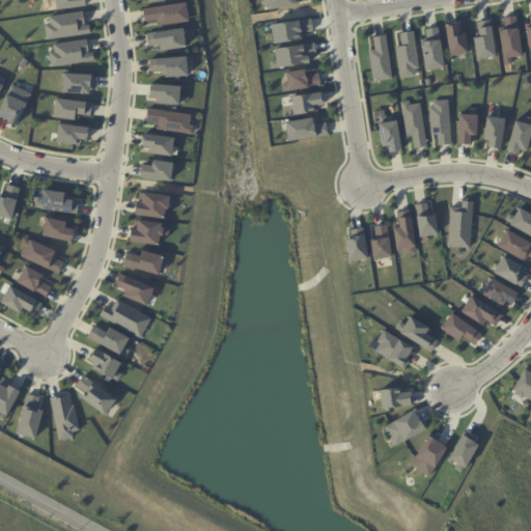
[(52,0),(85,0),(86,6),(53,10),(52,0)]
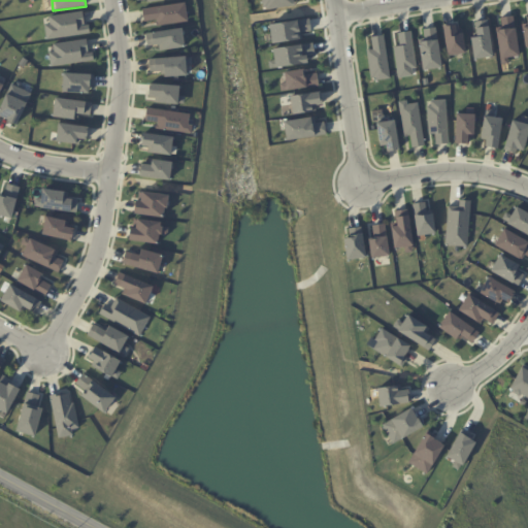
[(261,0),(294,0),(295,5),(263,10),(261,0)]
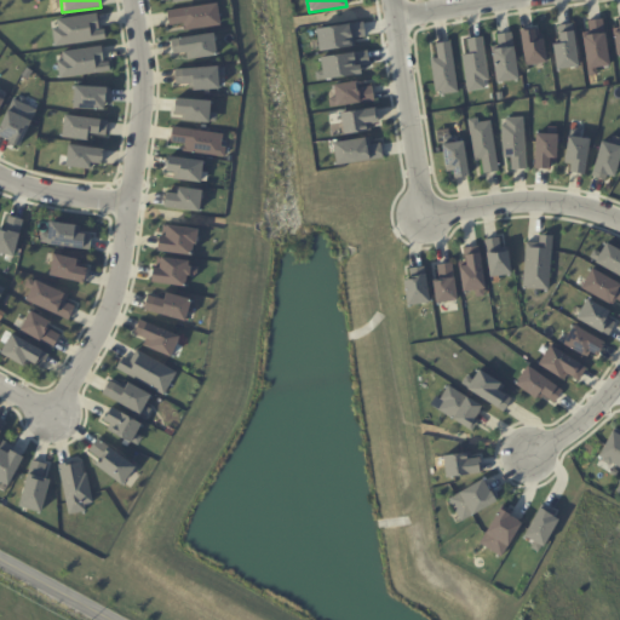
[(167,10),(217,3),(220,24),(184,30),(183,22),(168,24),(167,10)]
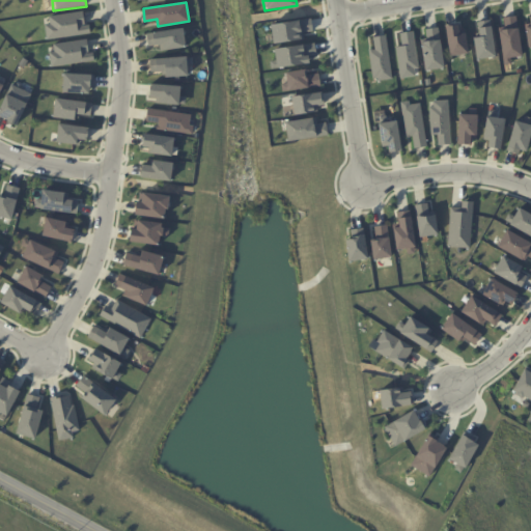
[(49,17),(83,11),(84,24),(89,24),(90,33),(47,39),(45,24),(50,24),(49,17)]
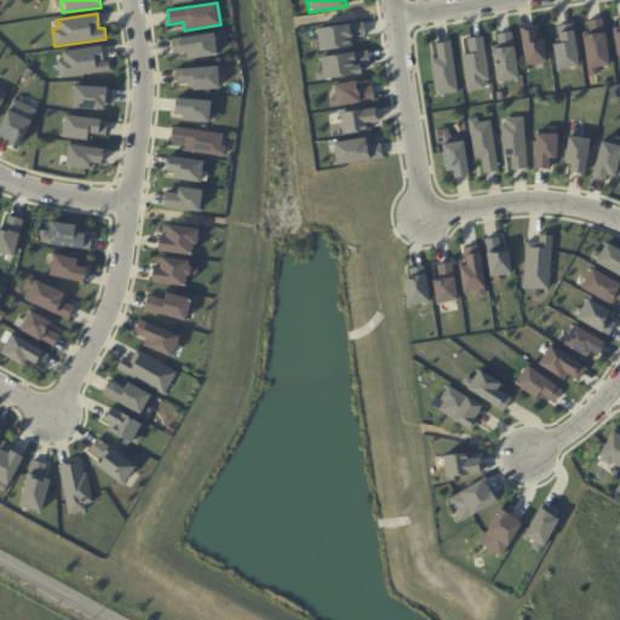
[(587,19),(602,18),(610,64),(596,68),(597,74),(590,76),(583,32),(589,30),(587,19)]
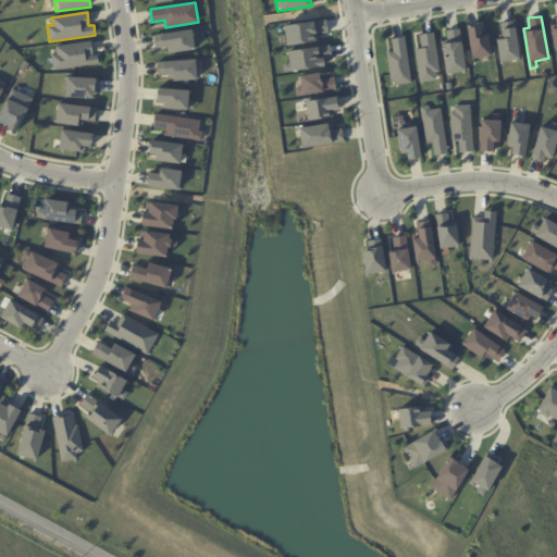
[(284,25),(326,19),(329,33),(317,34),(318,41),(286,46),(284,25)]
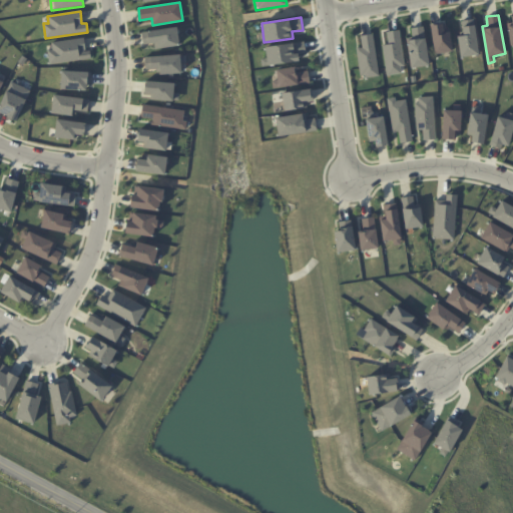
[(461,21),(474,19),(479,54),(461,57),(458,36),(463,35),(461,21)]
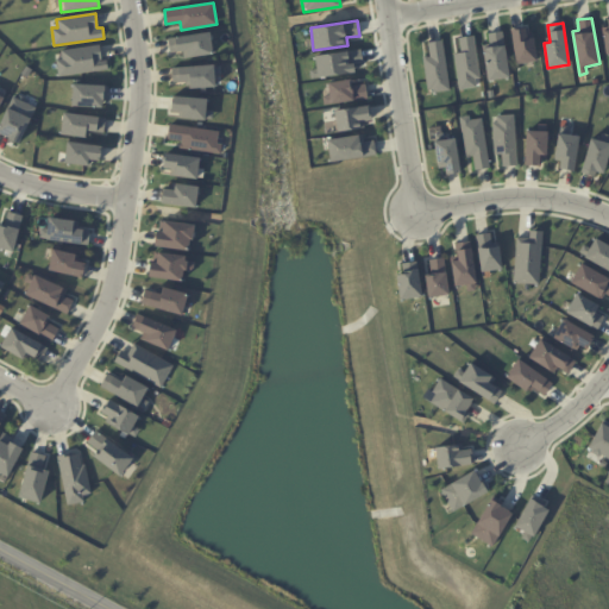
[(512,29),(527,26),(528,37),(534,37),(538,61),(516,63),(512,29)]
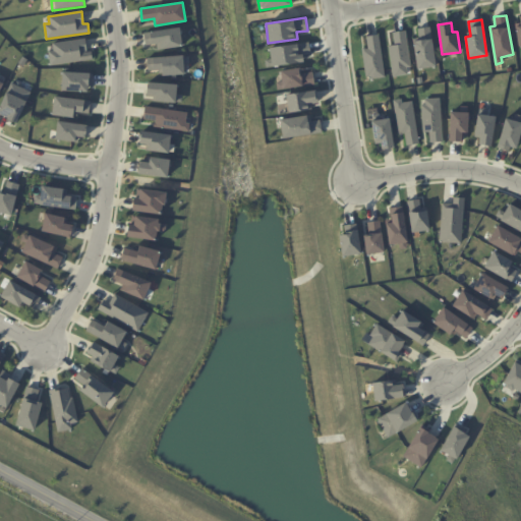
[(417,29),(429,26),(437,65),(417,68),(413,38),(418,37),(417,29)]
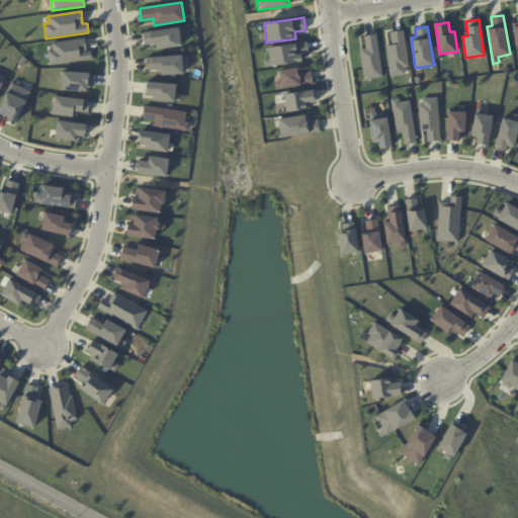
[(143,32),(179,27),(181,47),(156,50),(155,44),(144,45),(143,32)]
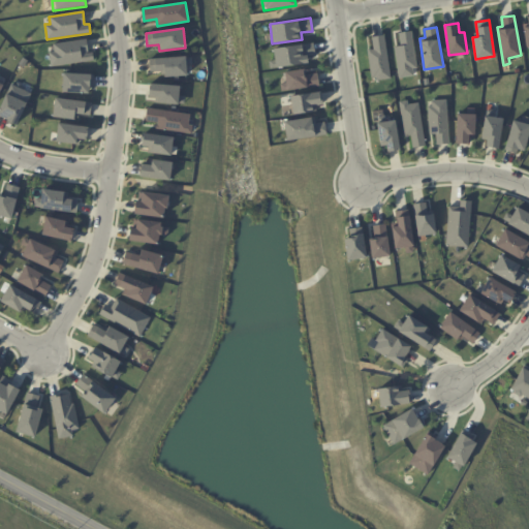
[(398,32),(411,30),(417,75),(398,79),(395,45),(400,45),(398,32)]
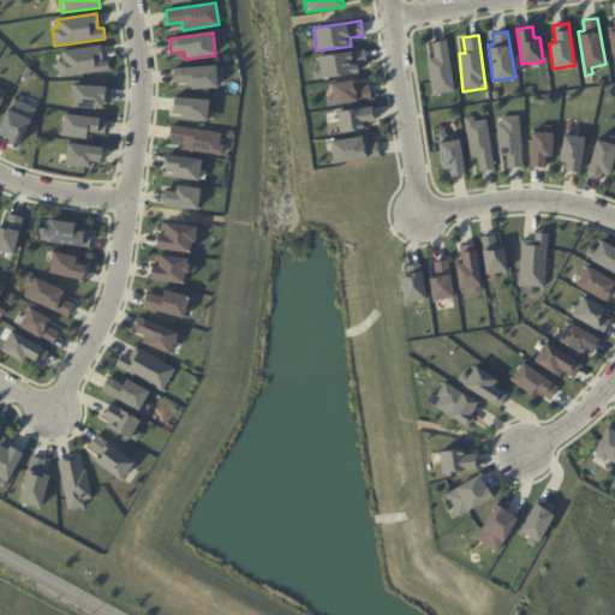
[(431,42),(447,40),(454,90),(431,94),(427,57),(434,57),(431,42)]
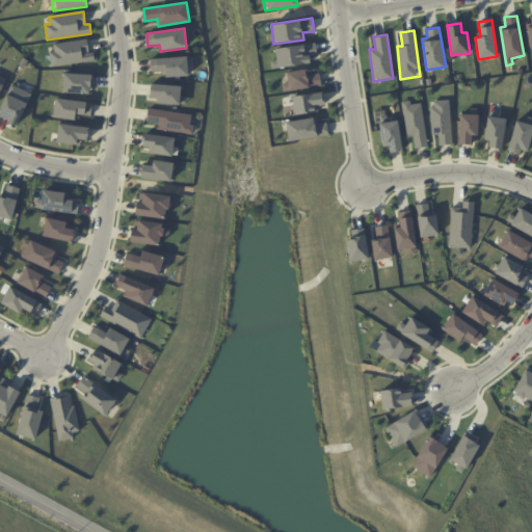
[(53,43),(87,38),(88,52),(92,52),(94,60),(51,67),(49,51),(54,51),(53,43)]
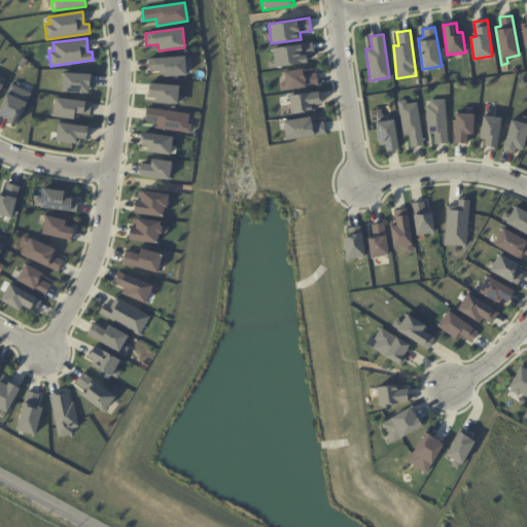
[(272,47),(312,42),(314,55),(307,56),(308,62),(269,68),(268,61),(274,60),(272,47)]
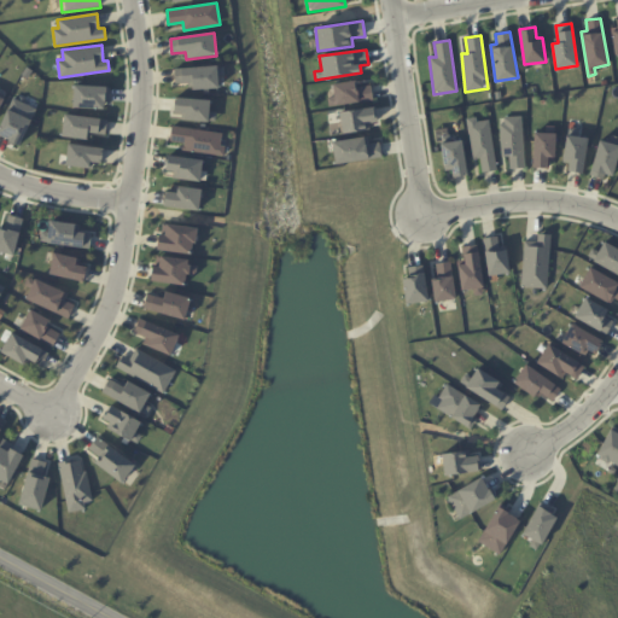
[(174,68),(217,65),(220,88),(192,89),(191,82),(174,83),(174,68)]
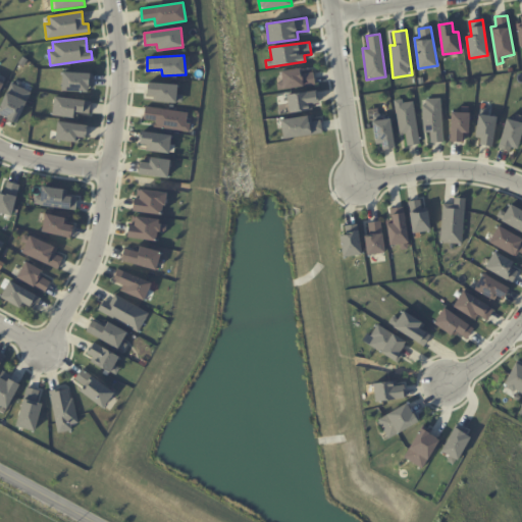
[(281,70),(301,68),(302,72),(313,71),(315,84),(277,90),(276,83),(282,83),(281,70)]
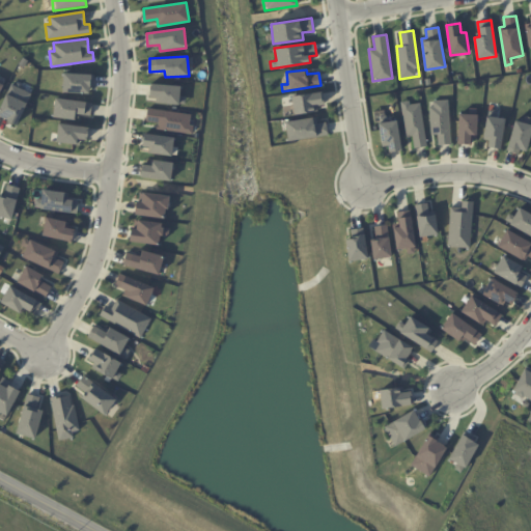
[(63,73),(94,75),(93,87),(90,87),(90,94),(62,92),(63,73)]
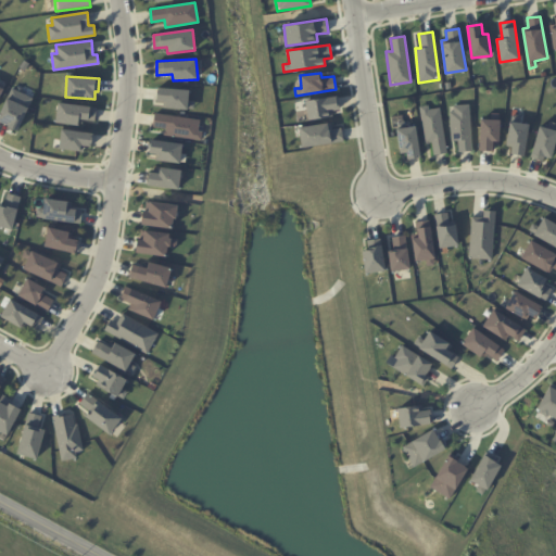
[(0,112),(11,88),(32,98),(25,113),(17,130),(0,121),(0,112)]
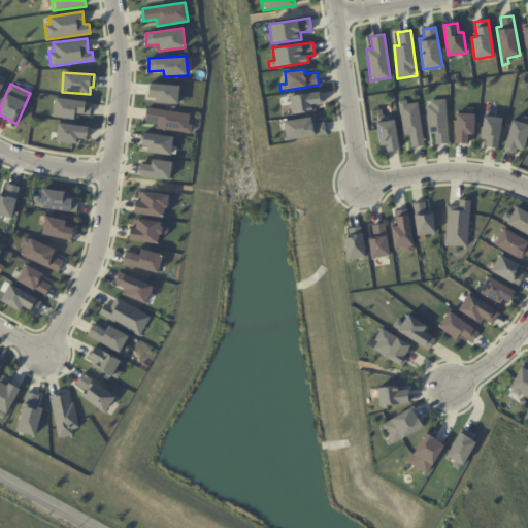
[(150,84),(149,95),(156,96),(156,102),(178,104),(179,86),(150,84)]
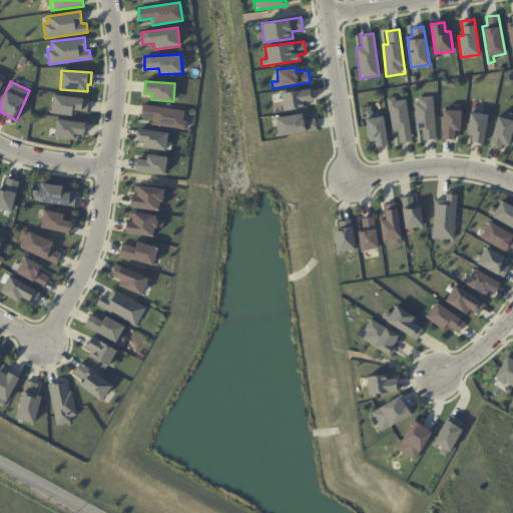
[(282,93),(311,88),(313,101),(306,102),(306,107),(284,111),(282,93)]
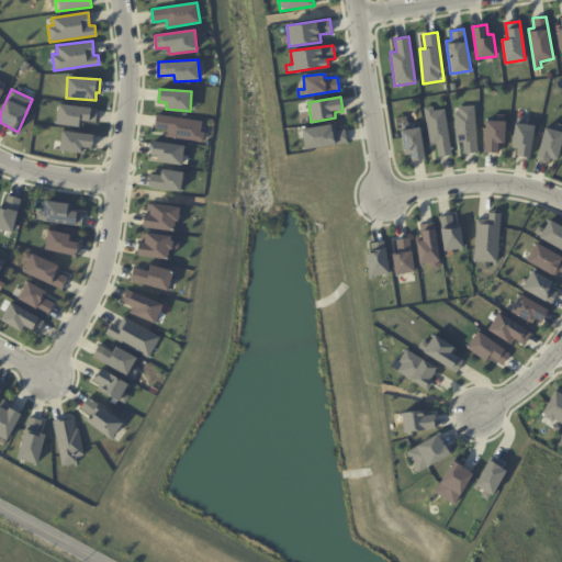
[(59,103),(98,109),(96,123),(80,121),(79,127),(56,124),(59,103)]
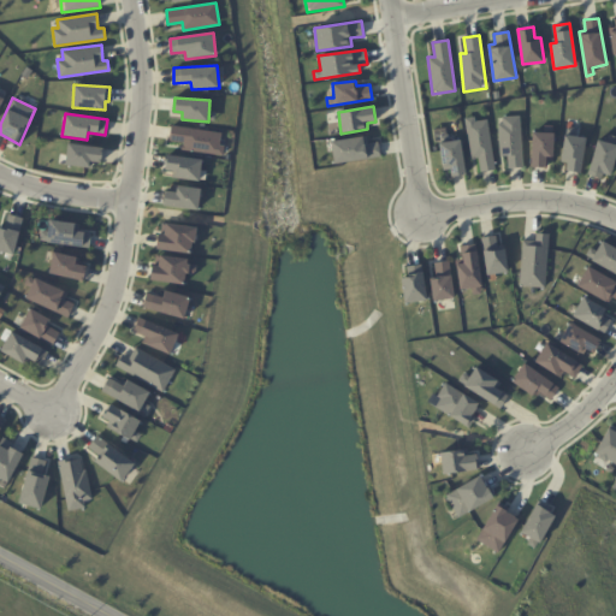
[(465,118),(475,116),(475,120),(487,119),(496,170),(480,172),(478,158),(471,159),(465,118)]
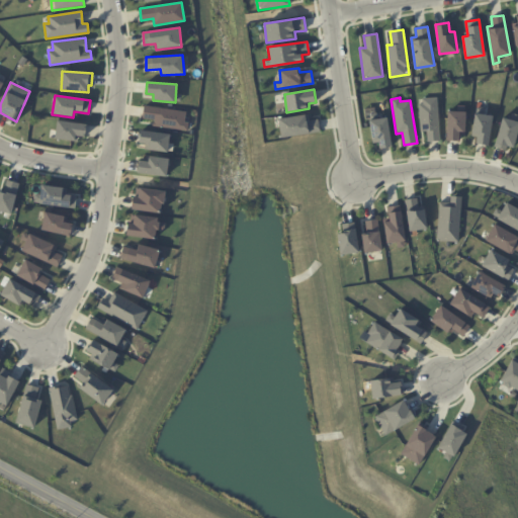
[(422,98),(437,97),(440,141),(427,142),(426,132),(420,132),(419,103),(422,103),(422,98)]
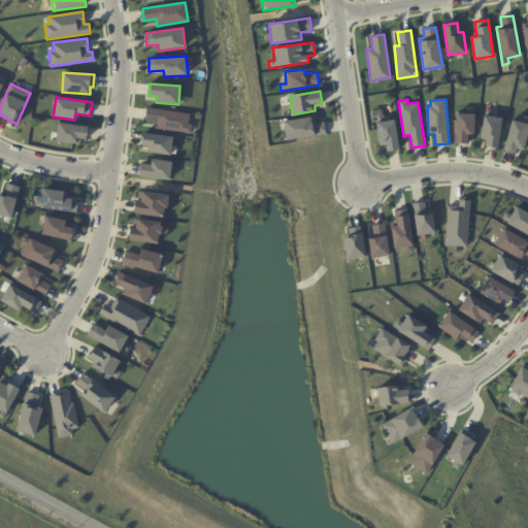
[(146,107),(190,113),(189,124),(193,124),(192,133),(156,128),(157,122),(145,121),(146,107)]
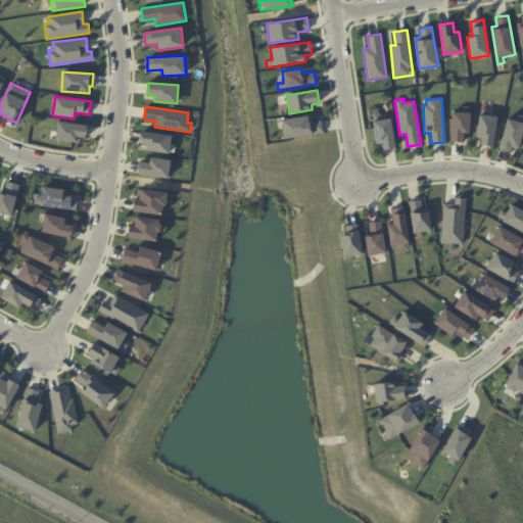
[(453,111),(471,113),(470,134),(464,133),(464,143),(452,142),(453,111)]
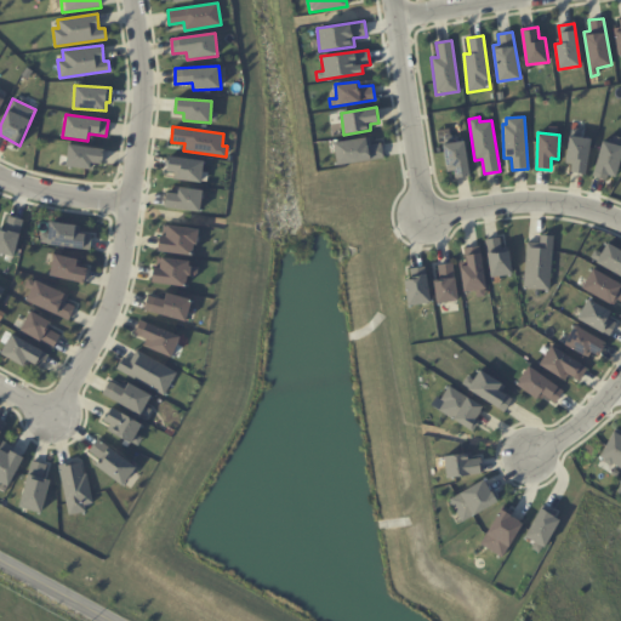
[(571,136),(592,138),(586,175),(571,172),(573,160),(567,159),(571,136)]
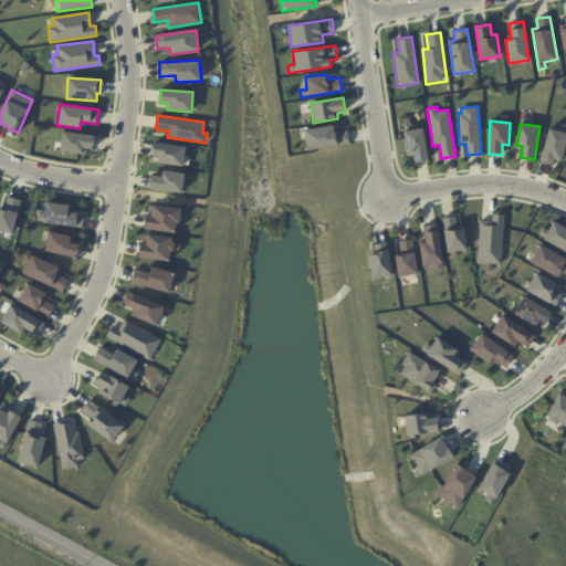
[(304,129),(335,125),(336,132),(347,129),(349,144),(306,150),(304,129)]
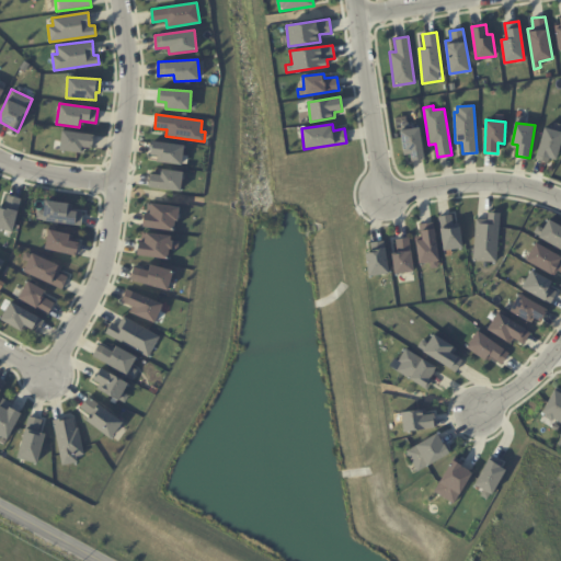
[(400,130),(420,127),(424,159),(410,161),(409,153),(403,155),(400,130)]
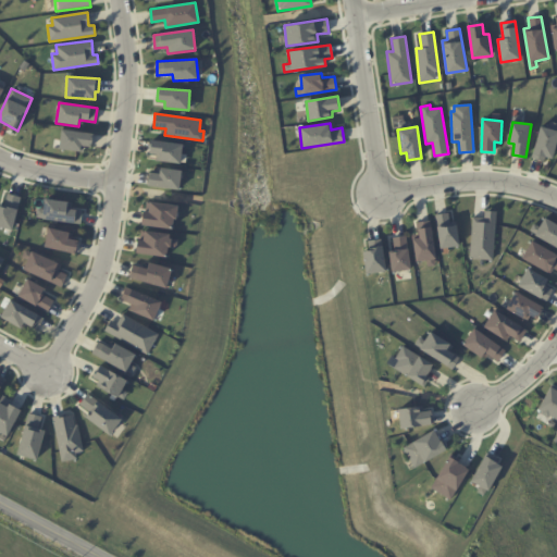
[(541,126),(556,131),(556,143),(553,158),(545,156),(544,160),(532,157),(541,126)]
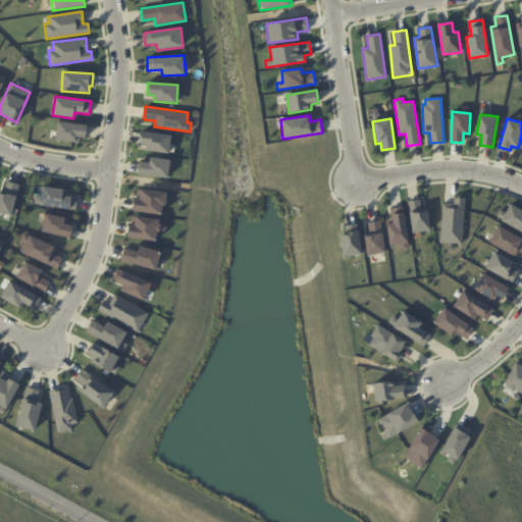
[(57,121),(87,124),(86,138),(77,137),(77,143),(55,140),(57,121)]
